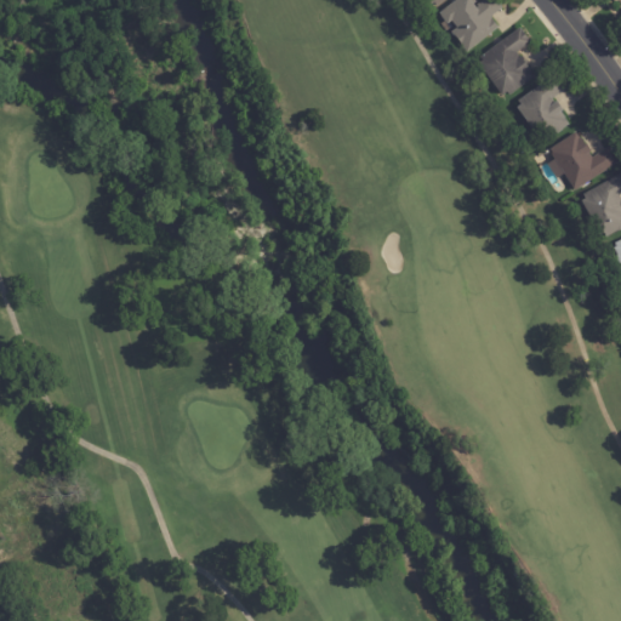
[(502,11),(493,20),(500,29),(468,53),(462,46),(463,46),(457,38),(456,39),(453,34),(459,29),(454,23),(449,26),(440,15),(460,0),(474,0),(478,4),(476,6),(477,7),(485,0),(496,0),(502,6),(503,10),(502,11)]
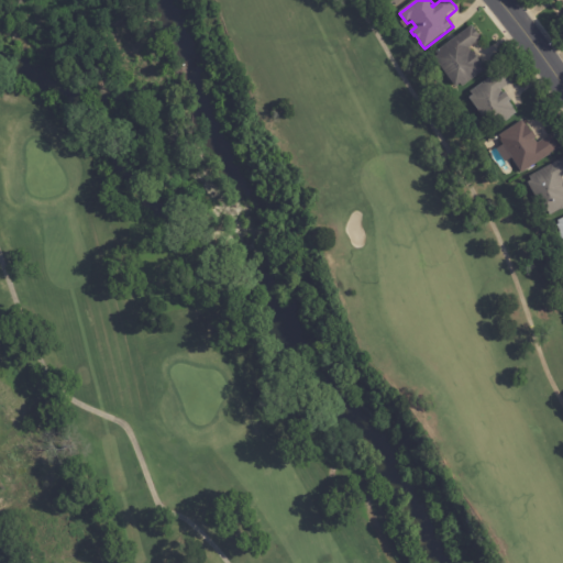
[(481,41),(470,48),(473,54),(475,52),(477,55),(476,56),(483,65),(482,66),(485,72),(463,88),(461,85),(456,88),(435,59),(439,57),(437,54),(473,26),(481,37),(483,40),(481,41)]
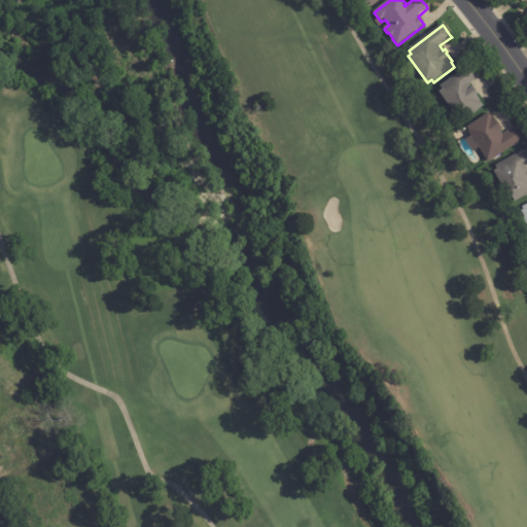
[(478,79),(469,85),(472,89),(475,88),(480,96),(478,97),(481,101),(480,102),(484,107),(479,111),(473,115),(473,114),(465,120),(462,117),(459,119),(441,93),(444,91),(442,86),(472,64),(482,76),(478,79)]
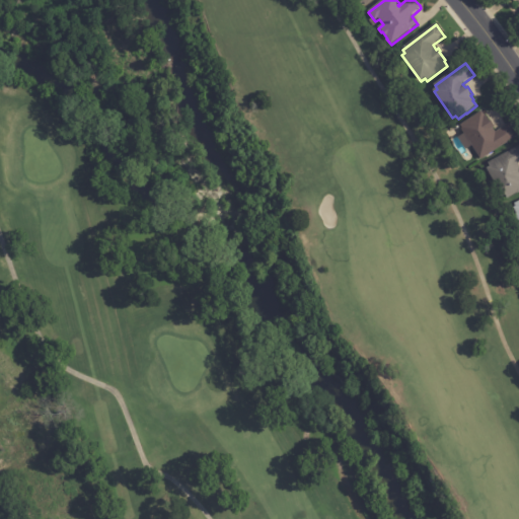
[(485,116),(486,118),(487,117),(493,126),(495,126),(496,128),(494,130),(496,133),(508,125),(516,138),(482,161),(464,134),(462,133),(463,129),(461,126),(483,112),(485,116)]
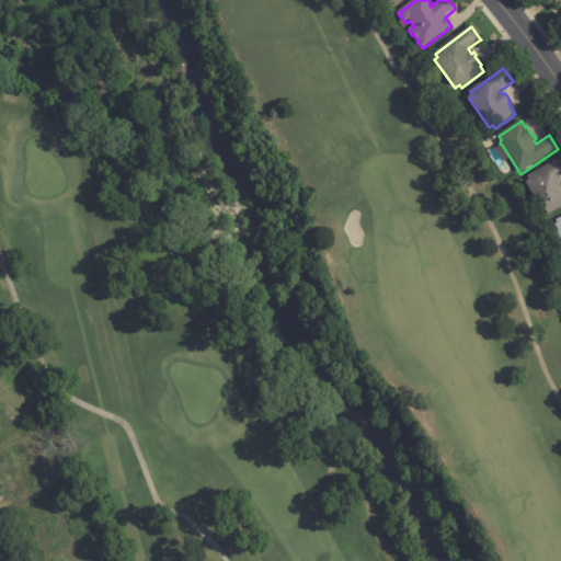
[(560,208),(548,216),(546,210),(542,213),(525,181),(530,179),(528,174),(560,156),(560,208)]
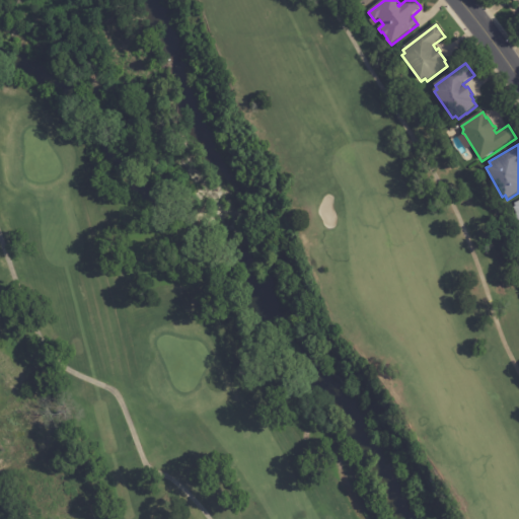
[(518,200),(509,205),(518,227),(518,200)]
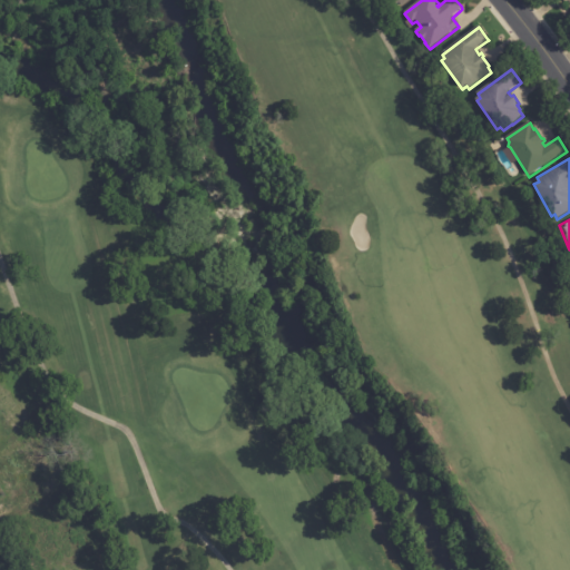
All buildings are outlined.
